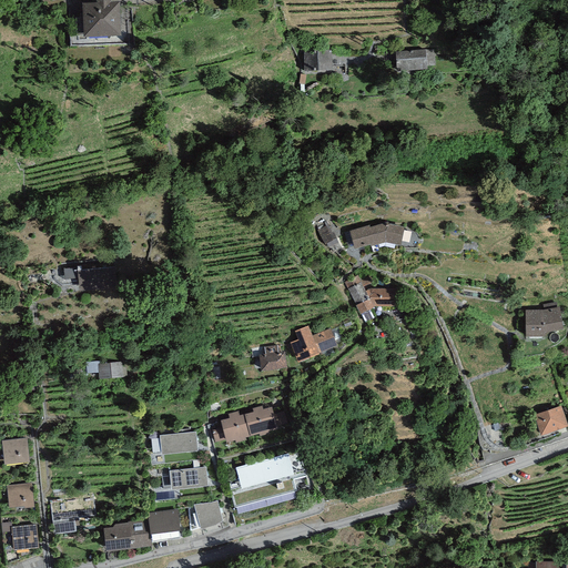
[(83,41),(120,40),(120,7),(111,7),(111,2),(97,2),(98,7),(83,7),(83,41)]
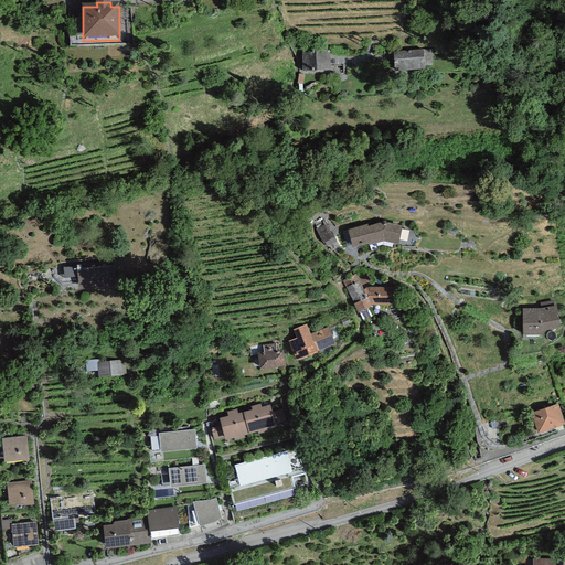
[(432,50),(398,51),(398,71),(433,71),(432,50)]
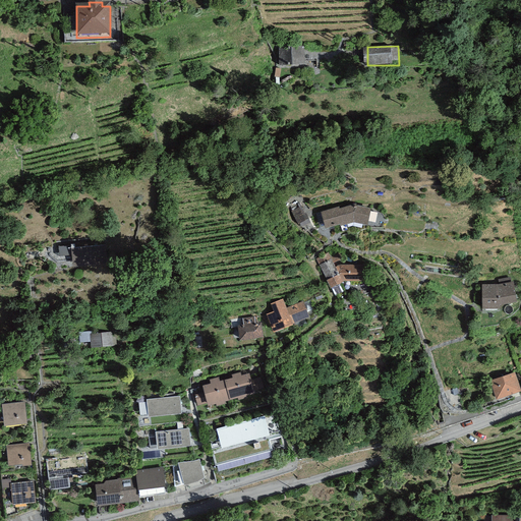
[(304,65),(303,48),(278,49),(279,67),(304,65)]
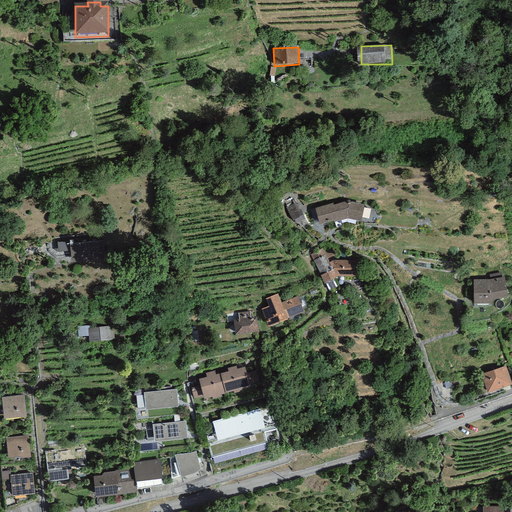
[(346,202),(314,212),(319,227),(345,219),(361,223),(365,208),(346,202)]
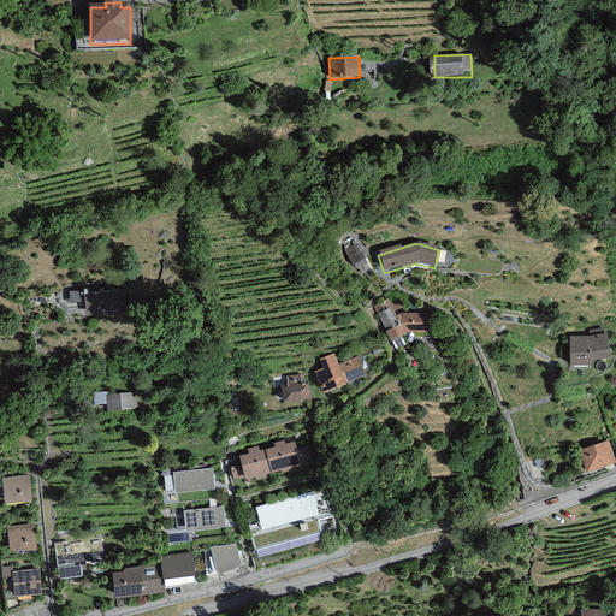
[(356,246),(348,252),(357,266),(366,261),(356,246)]
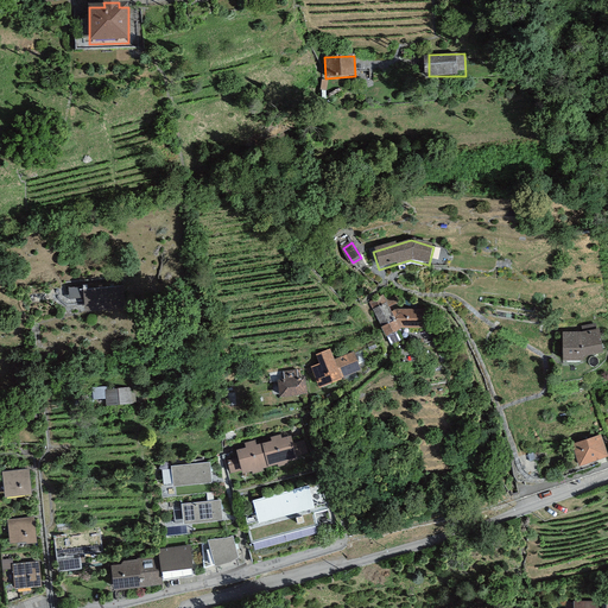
[(125,310),(122,287),(82,292),(84,315),(125,310)]
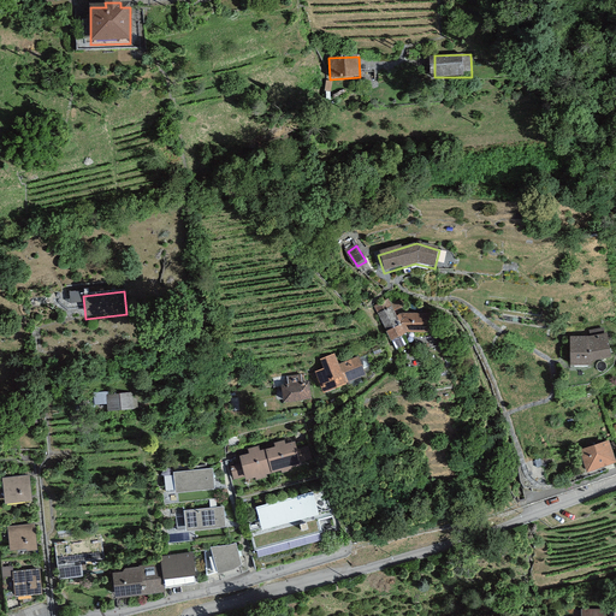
[(400,319),(389,298),(374,306),(391,338),(406,331),(400,319)]
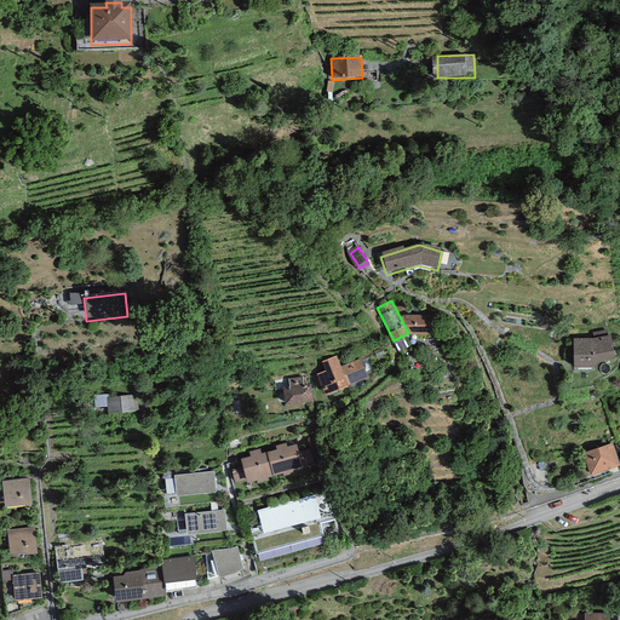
[(431,314),(401,314),(402,321),(408,333),(432,333),(431,314)]
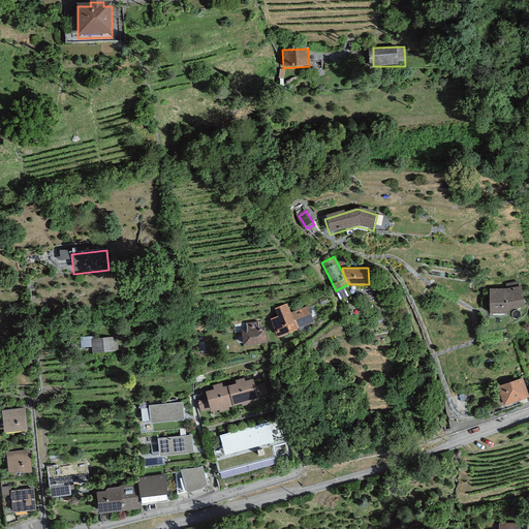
[(504,287),(489,288),(490,312),(507,311),(506,307),(523,304),(520,285),(504,287)]
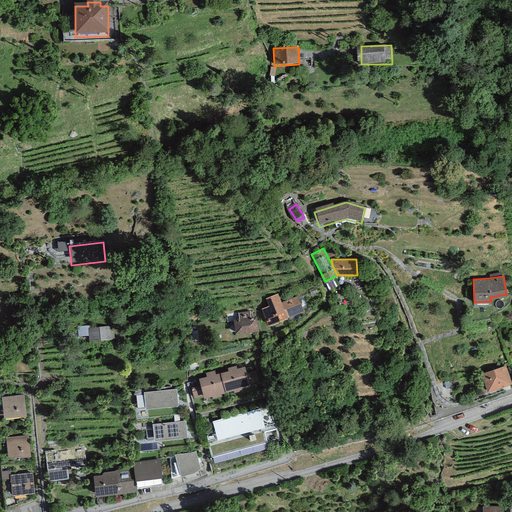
[(278,293),(266,298),(269,304),(261,308),(268,324),(303,309),(297,296),(282,302),(278,293)]
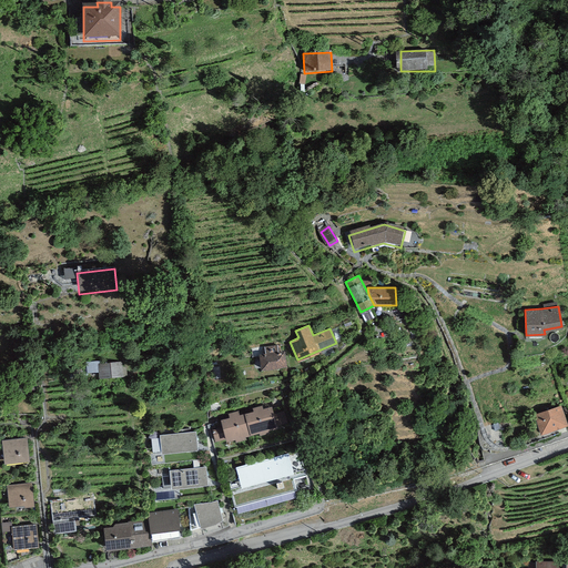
[(265,352),(260,353),(262,368),(286,365),(284,350),(277,351),(277,345),(264,346),(265,352)]
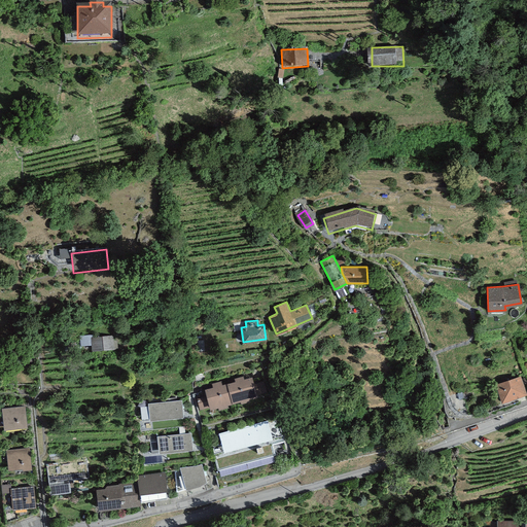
[(112,335),(91,337),(93,349),(113,347),(112,335)]
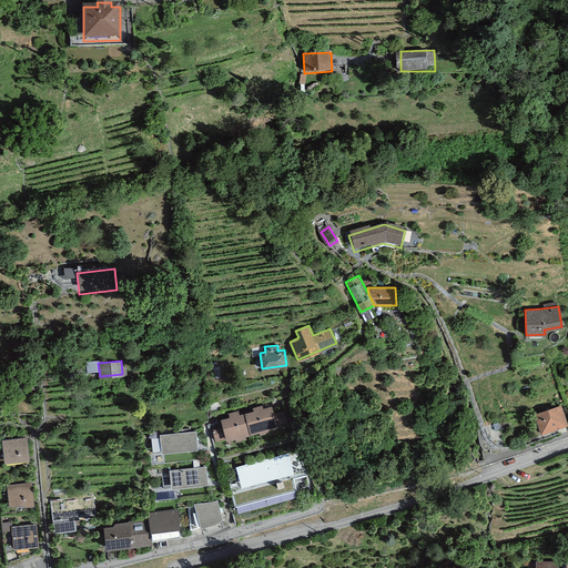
[(253,409),(244,412),(251,433),(259,430),(260,433),(269,430),(267,428),(277,426),(276,424),(287,422),(284,411),(274,413),(272,404),(263,406),(262,404),(252,407),(253,409)]
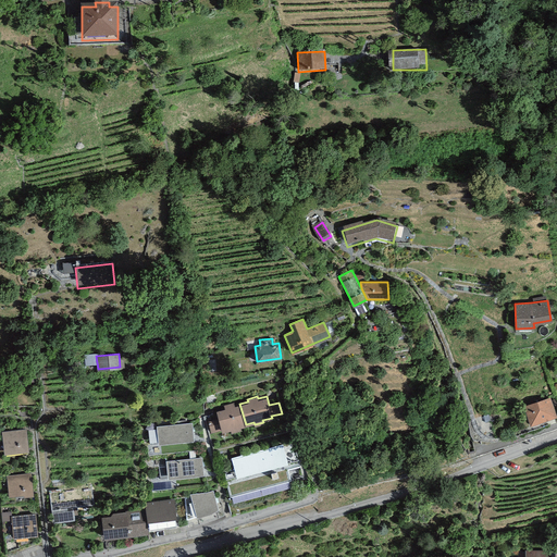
[(556,415),(551,396),(523,405),(530,424),(556,415)]
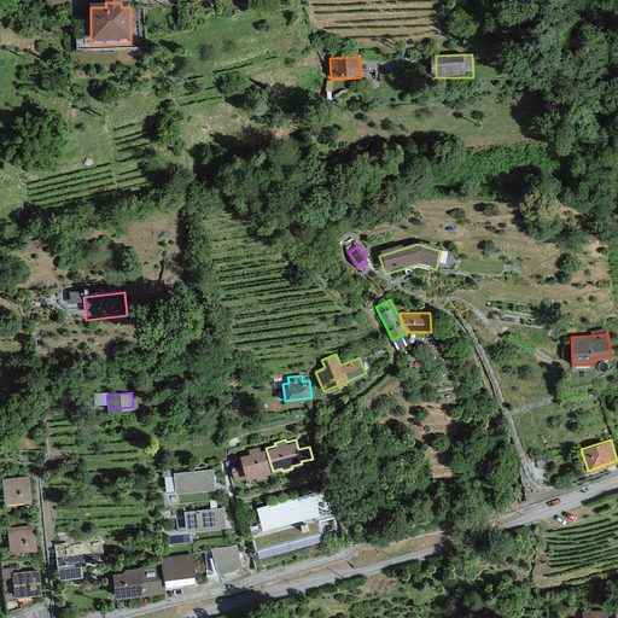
[(249,453),(240,455),(243,464),(233,466),(234,468),(232,468),(234,479),(245,476),(246,478),(256,476),(257,479),(267,476),(266,472),(273,471),(266,448),(261,449),(260,445),(248,449),(249,453)]
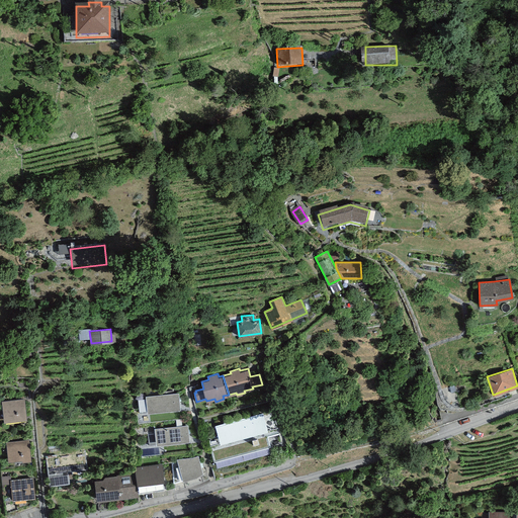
[(178,393),(146,396),(147,412),(180,409),(178,393)]
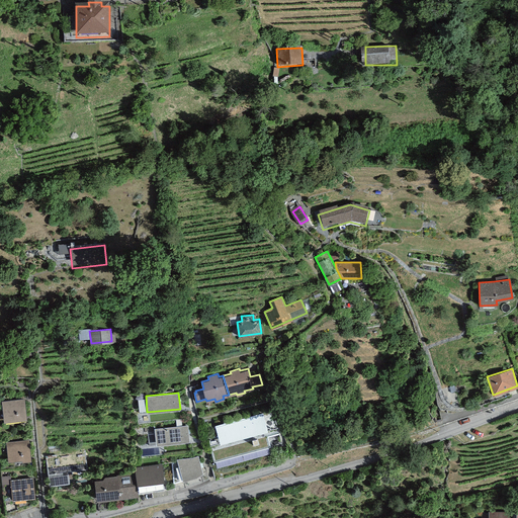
[(24,399),(2,402),(4,421),(26,419),(24,399)]
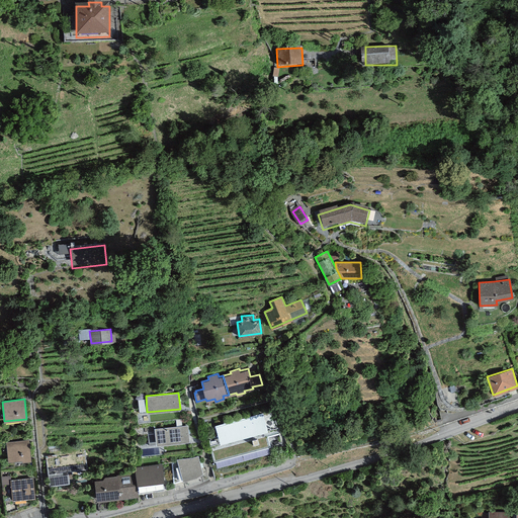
[(268,430),(263,412),(214,425),(220,443),(268,430)]
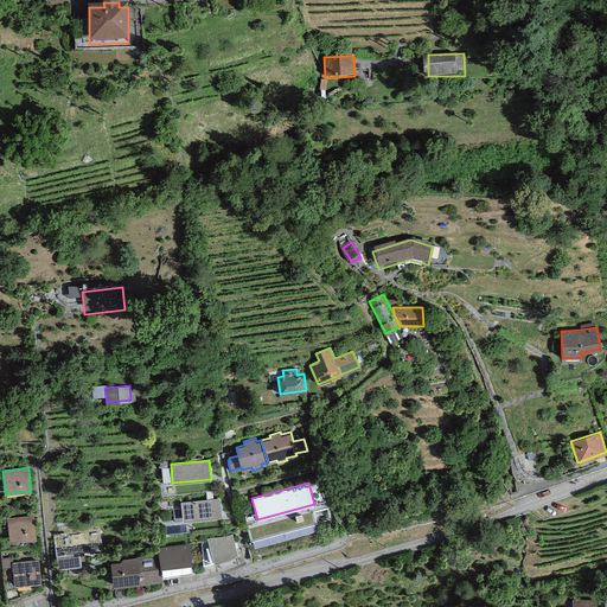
[(219,498),(181,502),(183,521),(222,516),(219,498)]
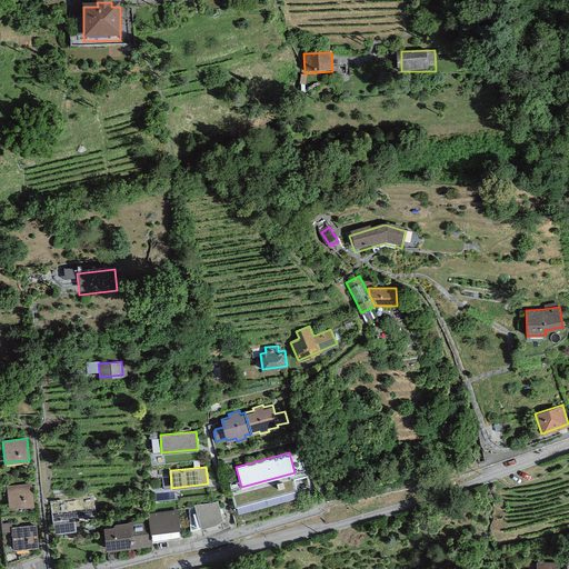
[(31,482),(7,486),(9,508),(35,505),(31,482)]
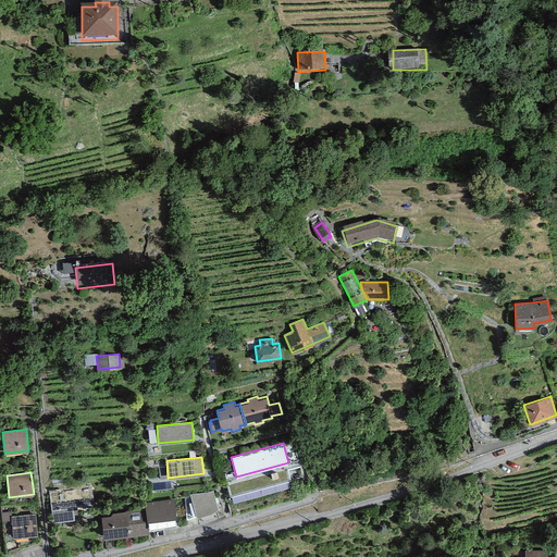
[(207,493),(190,494),(190,496),(185,497),(187,520),(195,518),(210,512),(218,508),(212,491),(207,493)]
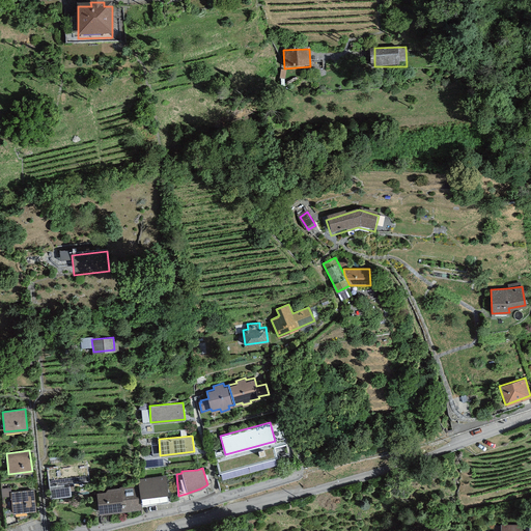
[(68,474),(48,477),(51,498),(75,495),(73,476),(70,476),(68,474)]
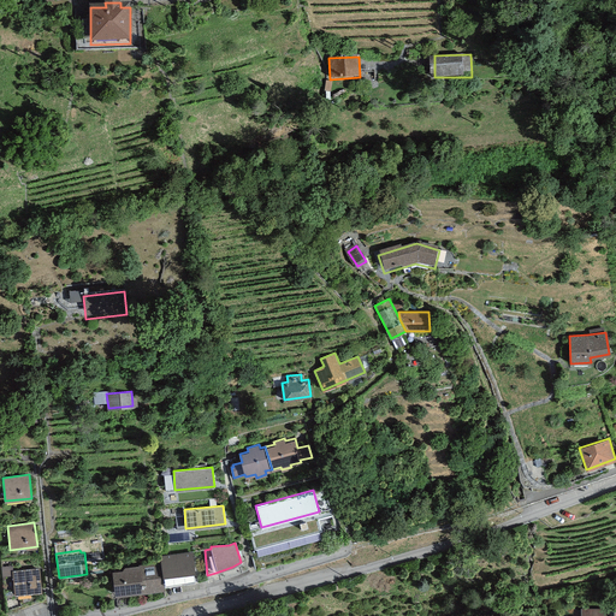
[(194,551),(159,555),(161,562),(164,582),(196,579),(194,551)]
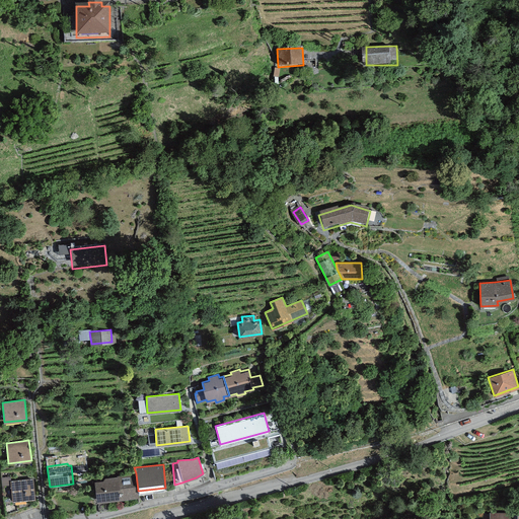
[(104,479),(95,482),(98,503),(139,498),(138,491),(136,473),(104,477),(104,479)]
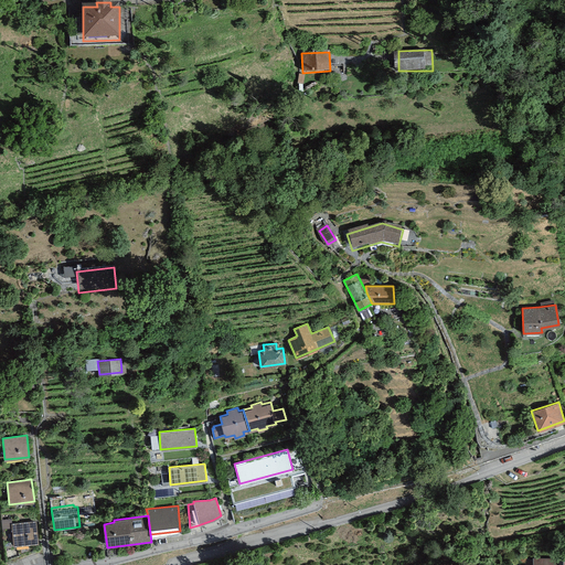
[(36,521),(11,523),(13,545),(39,542),(36,521)]
